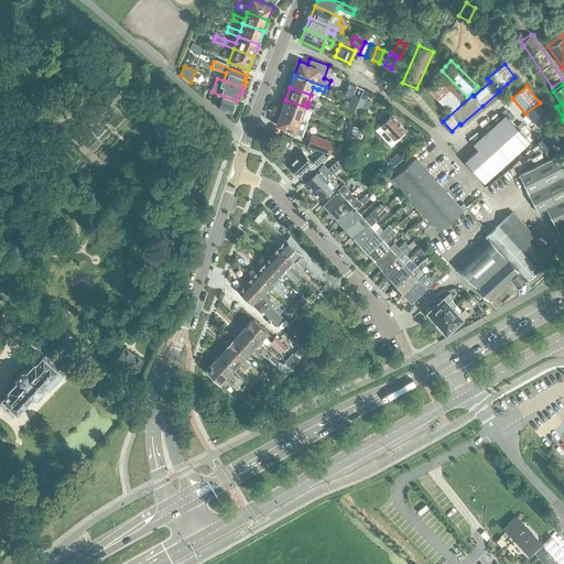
[(354,111),(359,97),(353,94),(346,108),(354,111)]
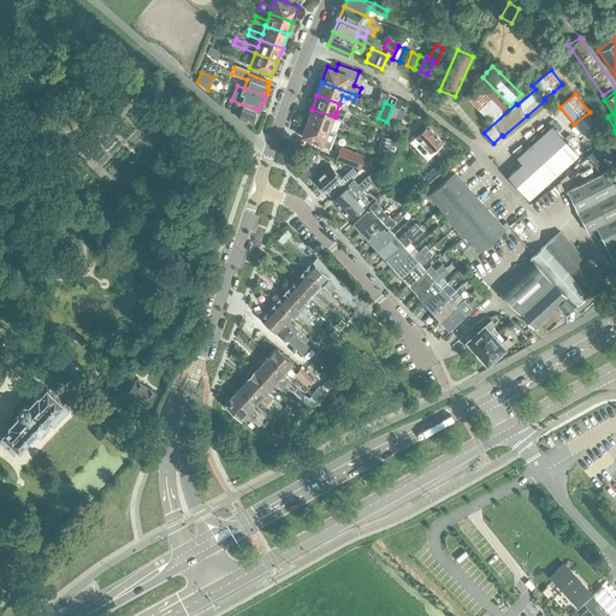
[(255,108),(244,105),(242,108),(238,118),(253,123),(255,114),(253,113),(255,108)]
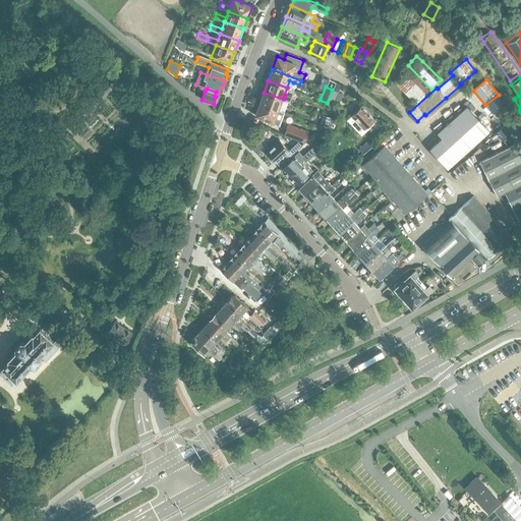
[(332,90),(327,103),(332,106),(338,92),(332,90)]
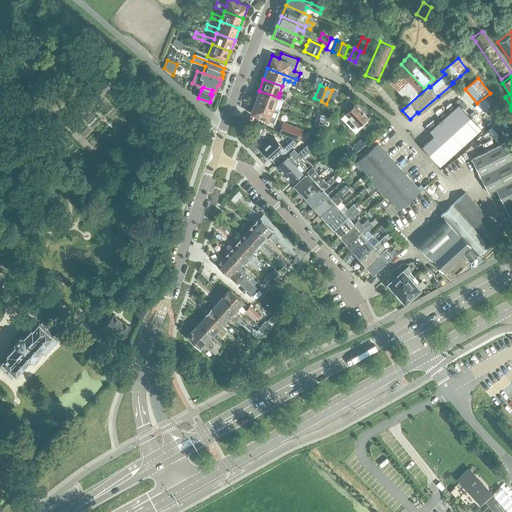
[(278,97),(259,91),(255,102),(276,110),(277,109),(279,110),(283,99),(278,97)]
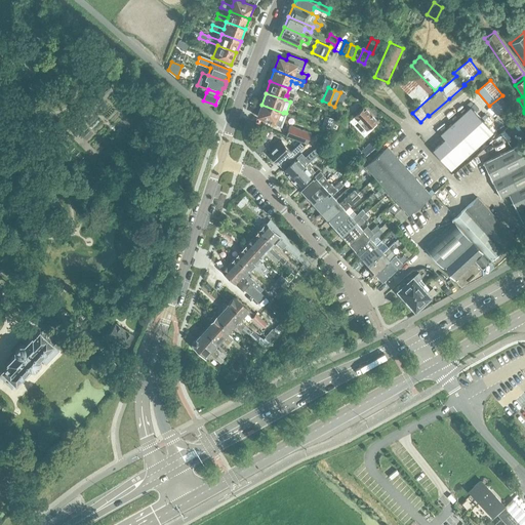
[(283,113),(261,105),(256,117),(276,124),(276,123),(279,124),(283,113)]
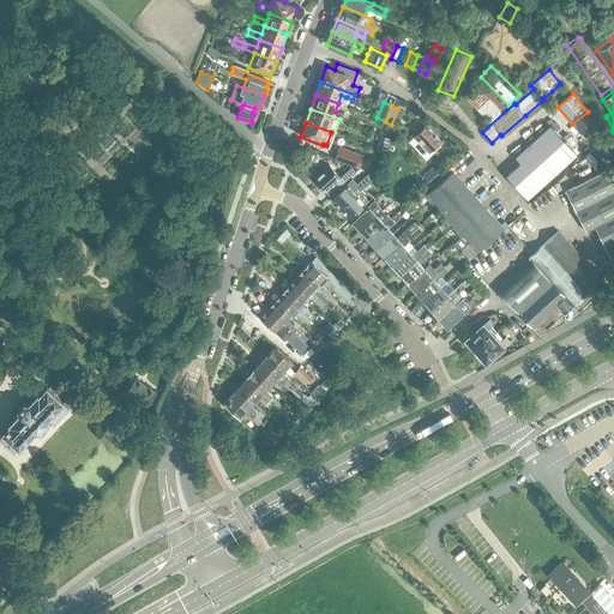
[(440,144),(439,142),(441,139),(427,124),(414,137),(416,139),(411,144),(426,160),(437,149),(440,144)]
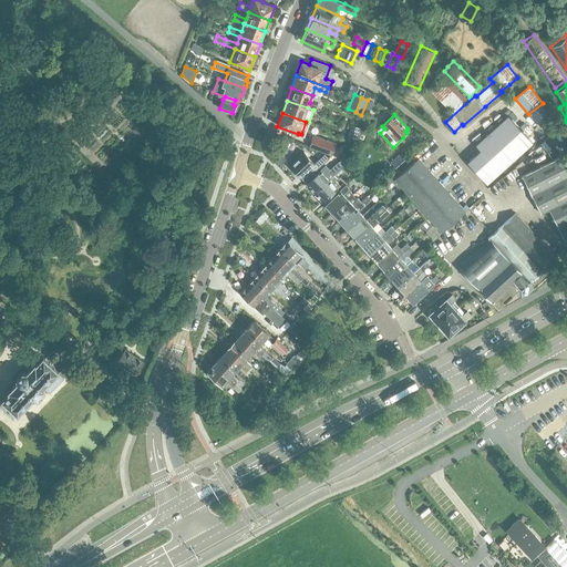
[(534,141),(509,114),(478,143),(484,150),(470,162),(487,183),(534,141)]
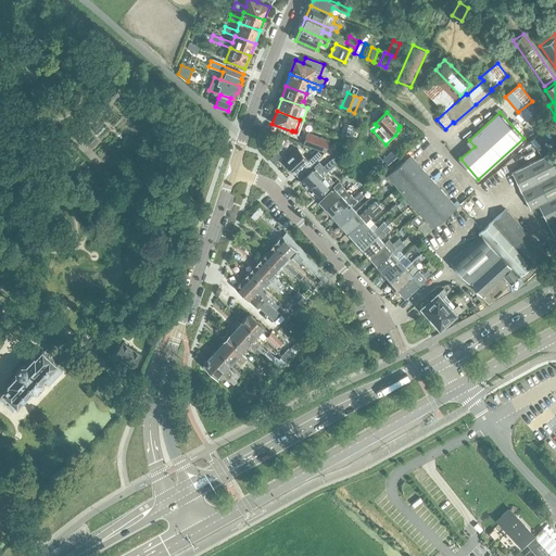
[(354,126),(350,137),(356,140),(361,128),(354,126)]
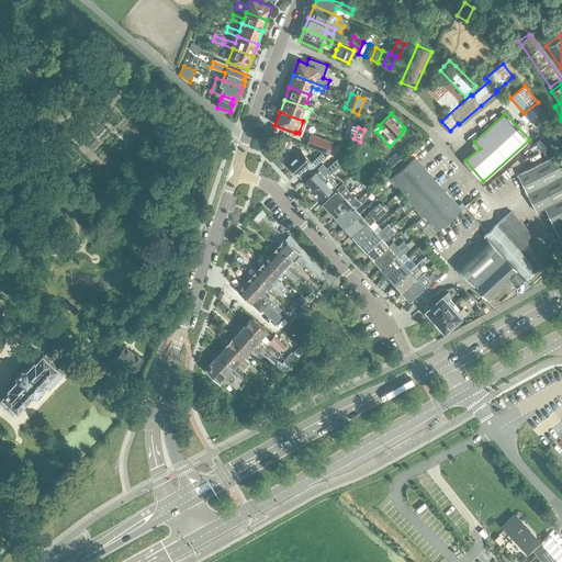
[(324,152),(328,153),(333,142),(310,134),(306,145),(324,152)]
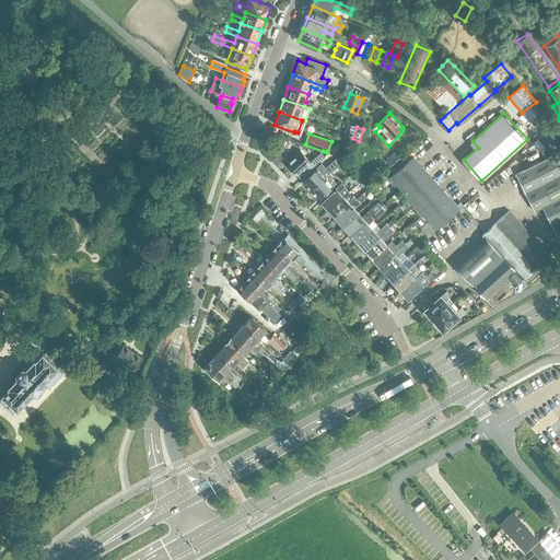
[(284,163),(296,175),(298,174),(302,178),(310,170),(306,166),(310,162),(299,150),(284,163)]
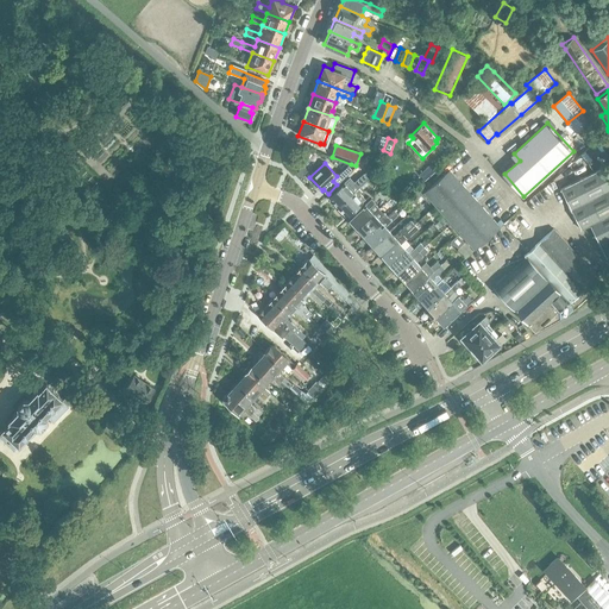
[(356,165),(351,164),(344,171),(347,175),(353,169),(356,165)]
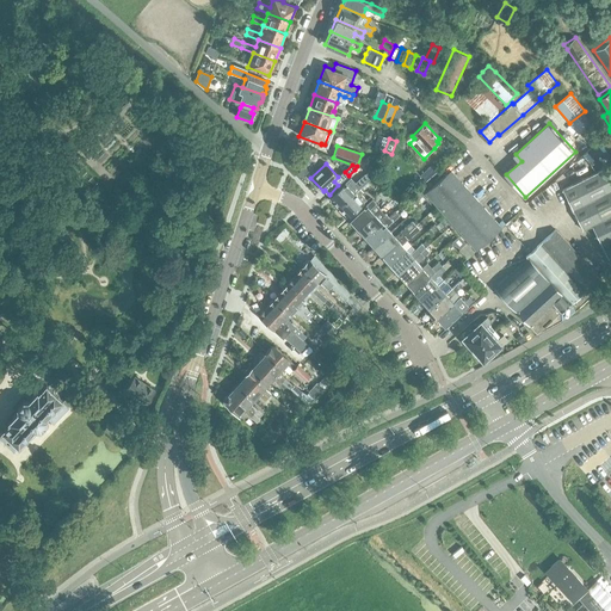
[(431,165),(420,174),(426,180),(437,171),(431,165)]
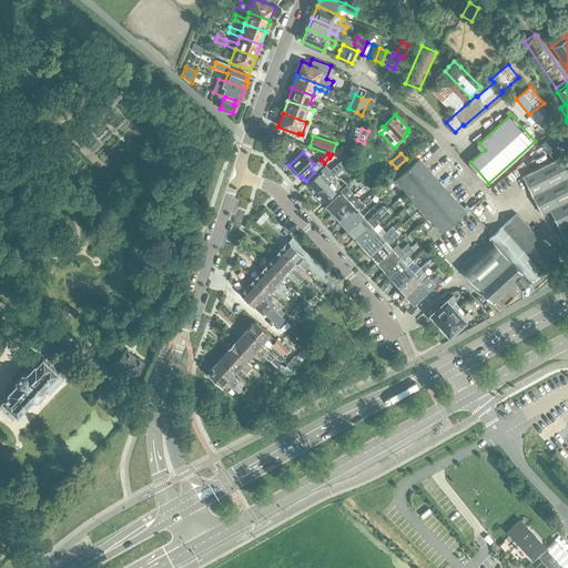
[(344,166),(351,161),(345,154),(342,156),(343,159),(340,162),(340,161),(325,174),(321,170),(306,184),(315,193),(335,175),(344,166)]
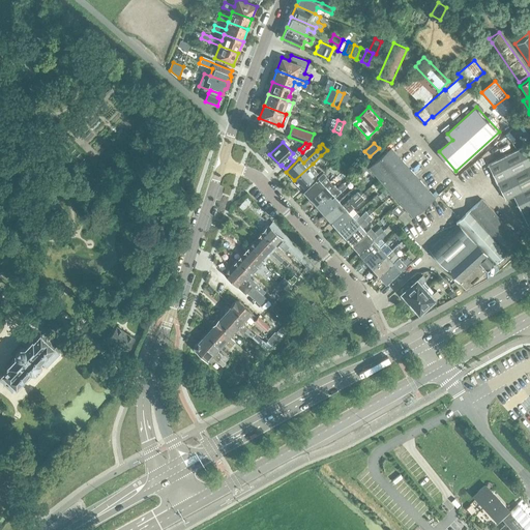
[(497,182),(529,165),(529,151),(526,145),(488,165),(497,182)]
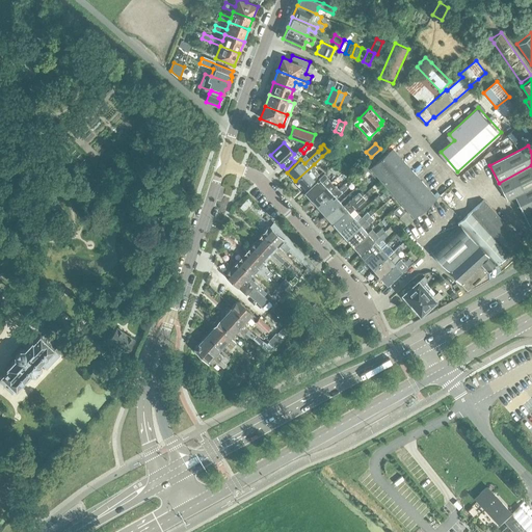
[(392,148),(370,167),(399,202),(415,217),(436,197),(422,181),(392,148)]
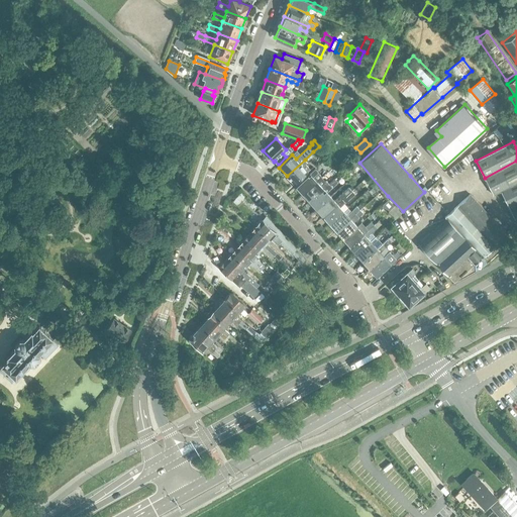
[(319,146),(313,151),(318,156),(323,150),(319,146)]
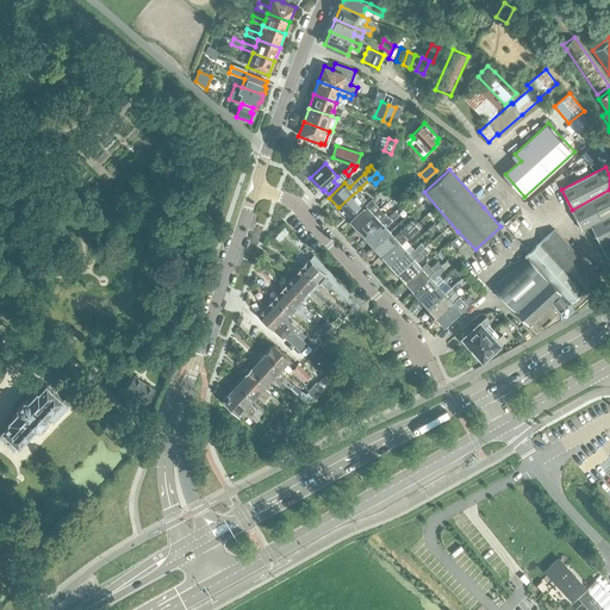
[(378,192),(384,200),(391,194),(385,187),(378,192)]
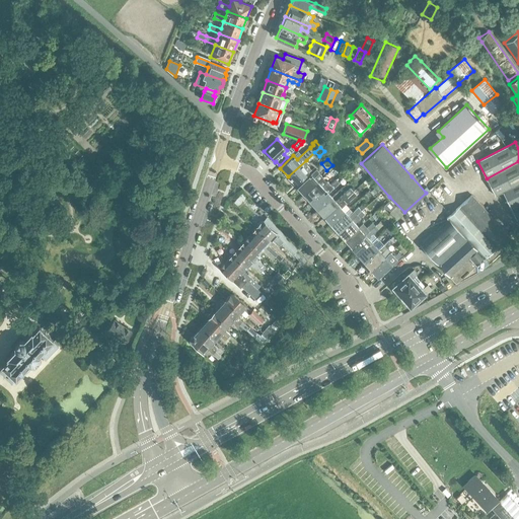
[(306,160),(288,176),(295,184),(309,172),(312,169),(307,164),(308,163),(306,160)]
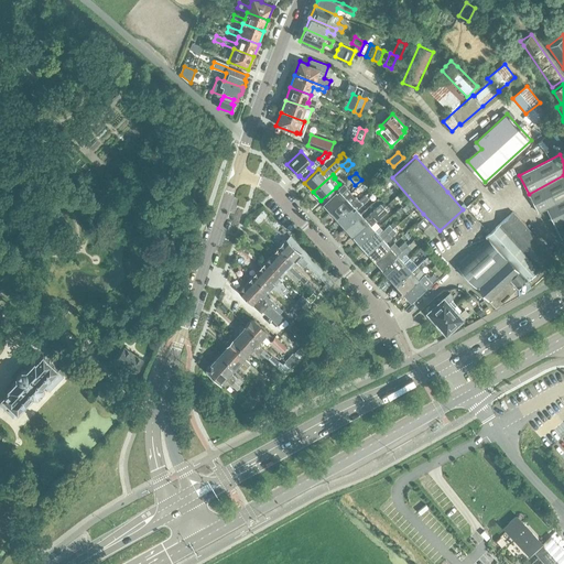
[(378,191),(390,180),(386,174),(373,185),(378,191)]
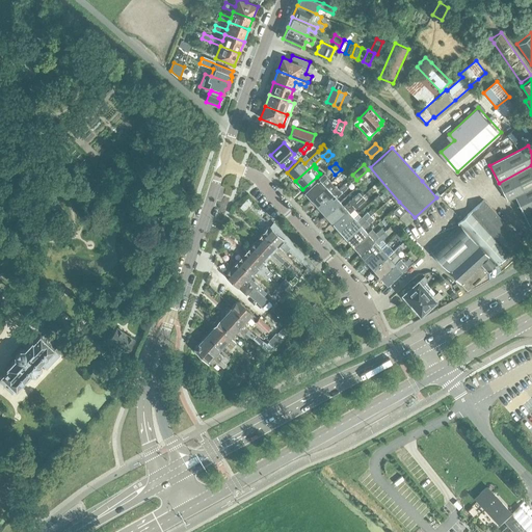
[(531,187),(531,165),(499,183),(508,201),(515,196),(515,195),(531,187)]
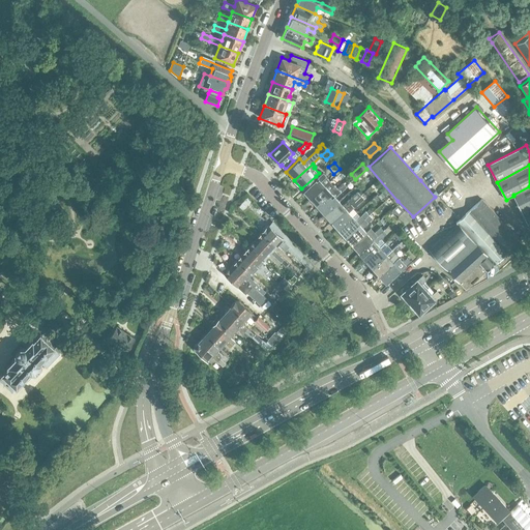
[(311,199),(329,181),(330,181),(326,177),(327,176),(323,173),(317,178),(303,190),(311,199)]
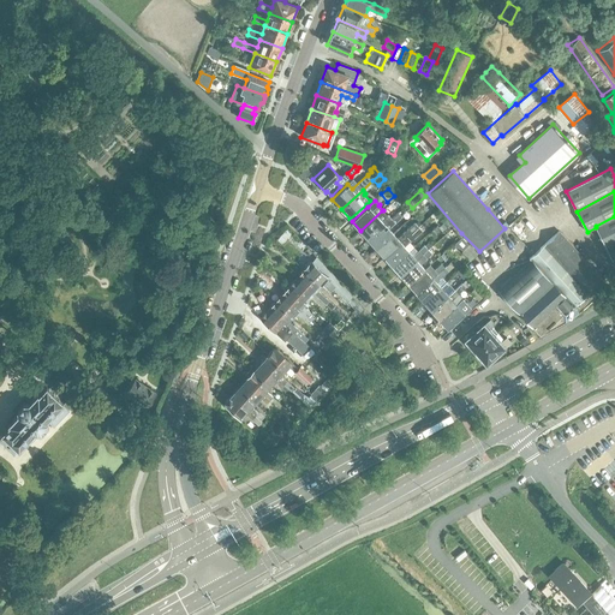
[(387,215),(382,210),(360,231),(369,239),(392,219),(388,215),(387,215)]
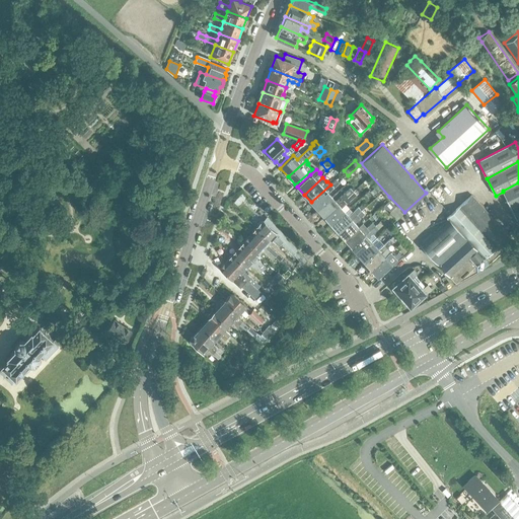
[(336,179),(330,184),(311,202),(317,210),(331,198),(327,194),(339,183),(339,182),(336,179)]
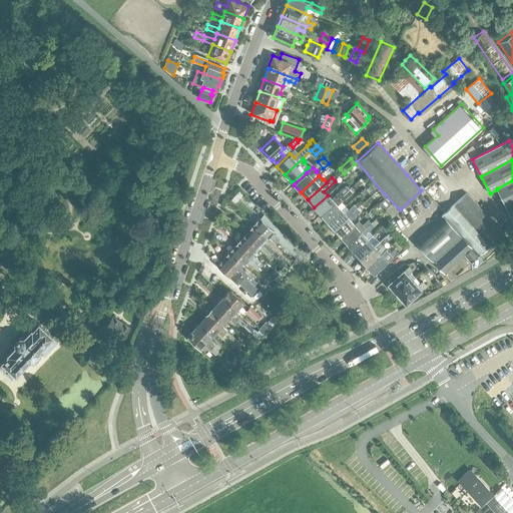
[(512,201),(512,180),(497,188),(497,189),(505,205),(512,201)]
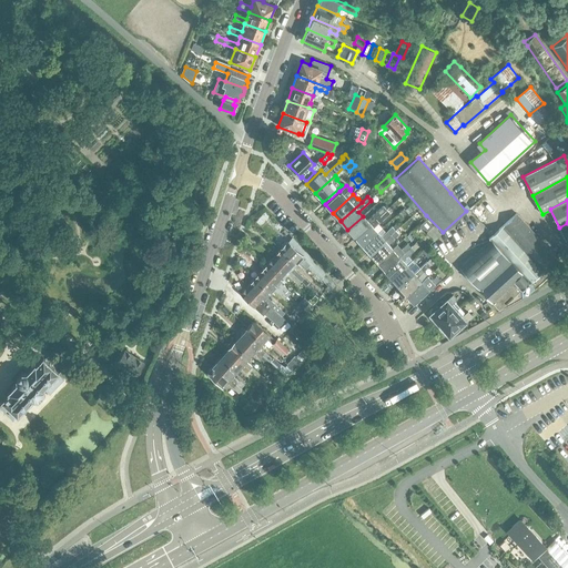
[(363,216),(347,230),(355,237),(386,209),(389,206),(386,204),(384,206),(384,205),(366,221),(363,216)]
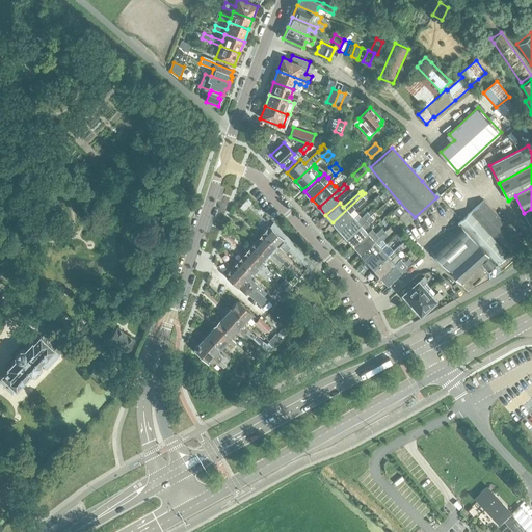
[(365,200),(362,195),(333,222),(340,231),(353,218),(349,213),(353,209),(365,200)]
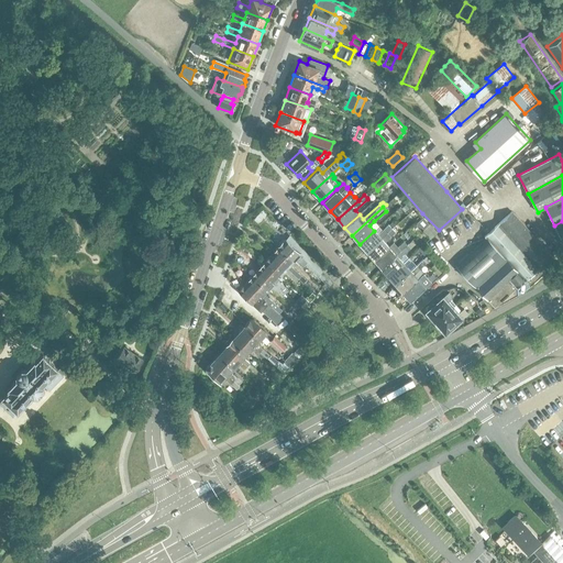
[(486,238),(455,265),(495,308),(517,288),(553,256),(512,211),(485,236),(486,238)]
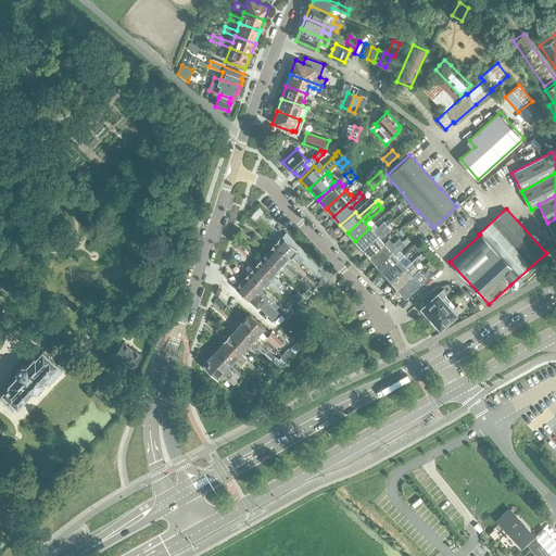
[(412,218),(419,226),(425,222),(417,214),(412,218)]
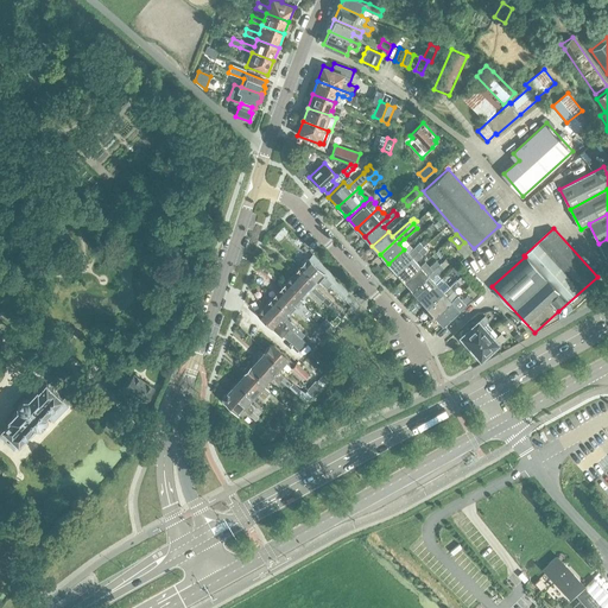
[(404,249),(388,264),(396,272),(424,247),(424,246),(425,245),(423,241),(420,242),(412,248),(407,253),(404,249)]
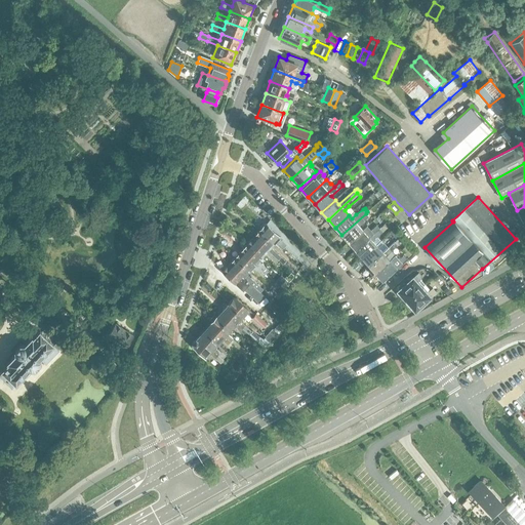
[(368,216),(366,213),(341,235),(349,243),(362,231),(358,226),(365,220),(364,220),(368,216)]
